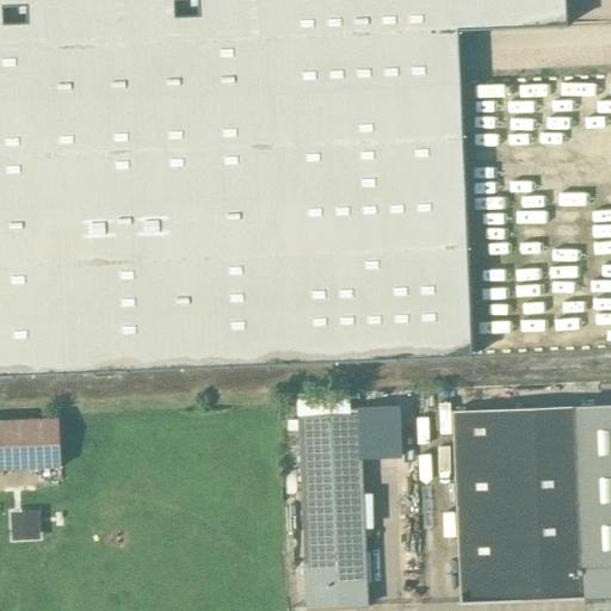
[(0,0),(0,376),(14,376),(14,375),(60,372),(60,374),(66,374),(66,372),(82,371),(84,372),(94,372),(94,371),(117,370),(117,371),(129,371),(128,370),(226,365),(226,366),(232,366),(232,365),(278,363),(278,364),(289,364),(289,363),(381,359),(381,360),(397,359),(397,358),(474,355),(460,29),(568,24),(567,0),(0,0)]
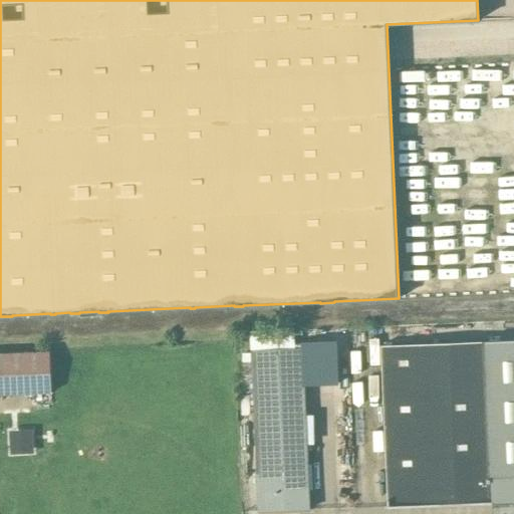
[(485,341),(380,346),(388,500),(387,500),(388,508),(491,504),(492,504),(513,502),(513,339),(485,341)]
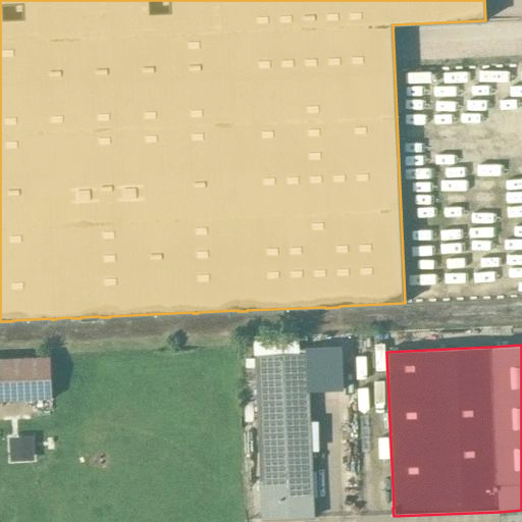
[(306,354),(307,373),(337,372),(336,353),(306,354)]
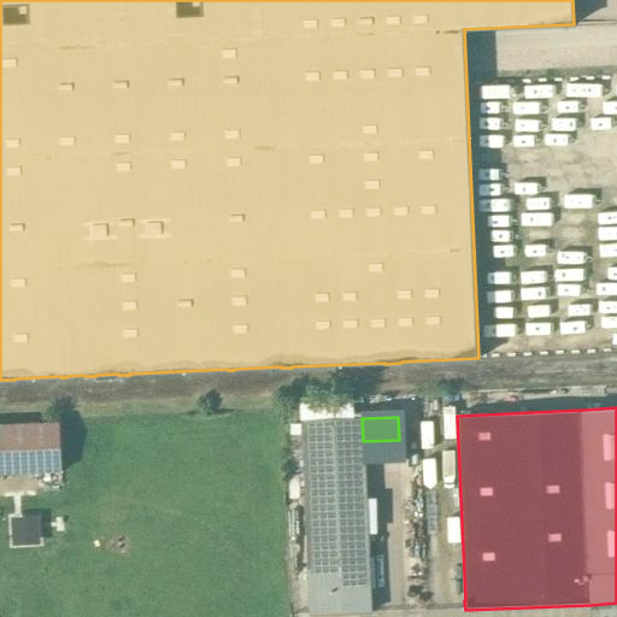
[(362,418),(303,421),(311,615),(370,612),(363,441),(362,418)]
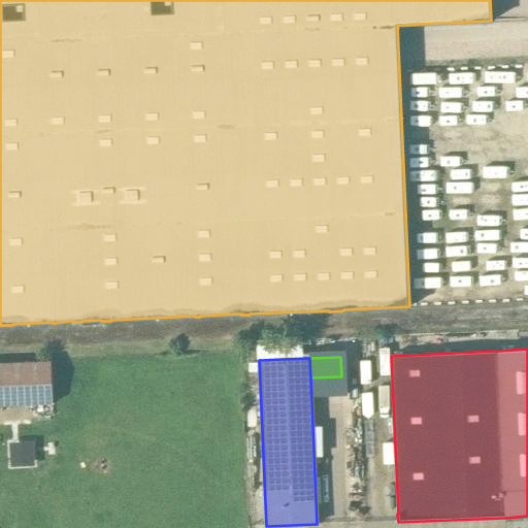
[(52,361),(0,363),(0,404),(53,402),(52,361)]
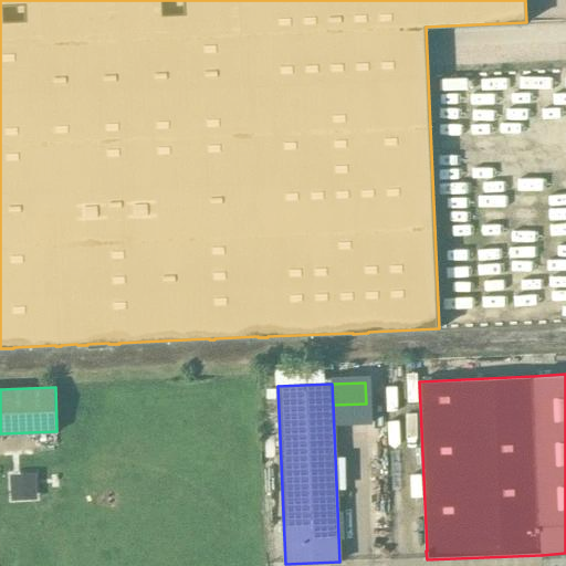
[(8,471),(10,499),(37,498),(34,470),(8,471)]
